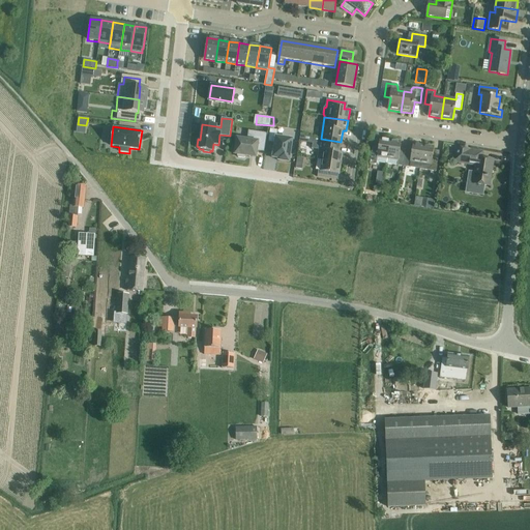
[(270,129),(268,142),(274,143),(272,158),(278,159),(278,160),(289,163),(292,140),(275,138),(276,130),(270,129)]
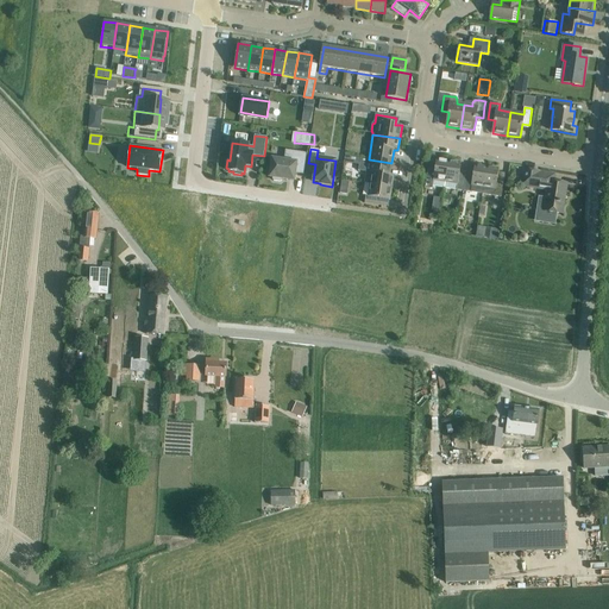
[(303,174),(306,154),(287,151),(284,162),(272,159),(270,177),(272,177),(272,180),(274,181),(281,182),(282,181),(282,179),(293,181),(294,173),(303,174)]
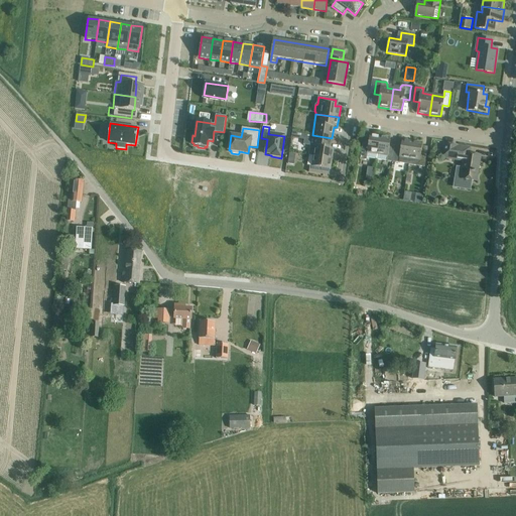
[(305,138),(304,144),(311,146),(309,155),(332,159),(334,148),(331,148),(332,138),(312,135),(311,139),(305,138)]
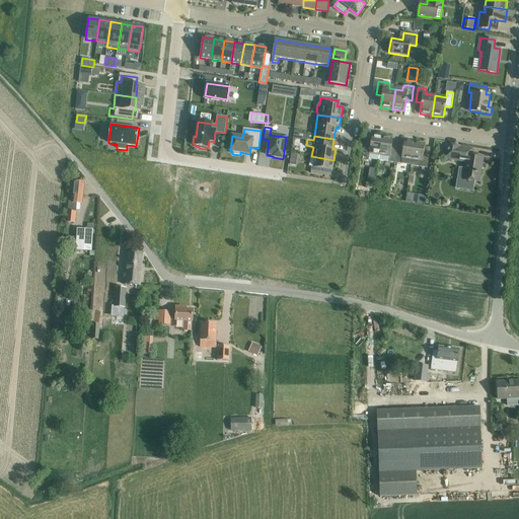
[(382,137),(372,136),(371,141),(365,140),(362,160),(369,161),(369,158),(379,160),(382,137)]
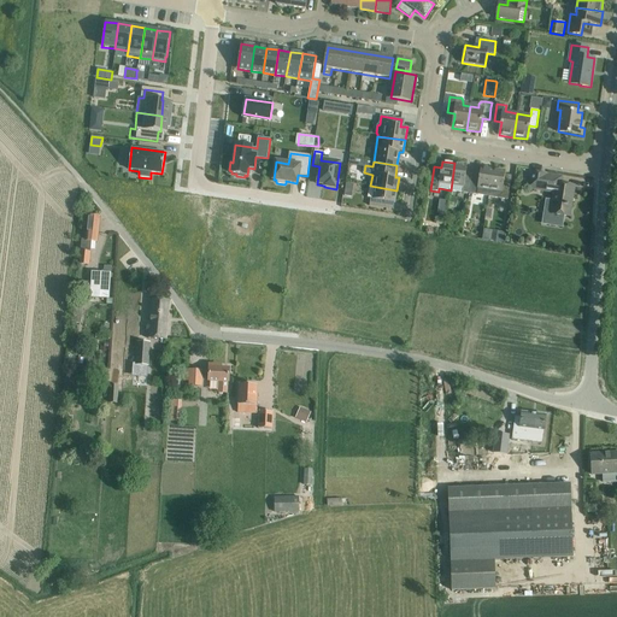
[(454,163),(451,191),(470,193),(474,172),(466,171),(468,165),(454,163)]
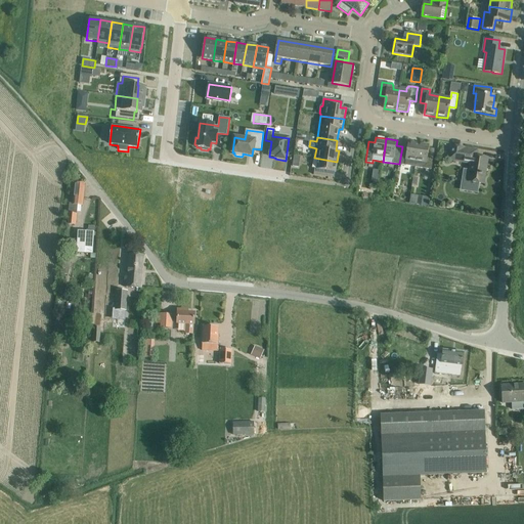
[(399,164),(416,167),(420,143),(408,142),(407,147),(402,146),(399,164)]
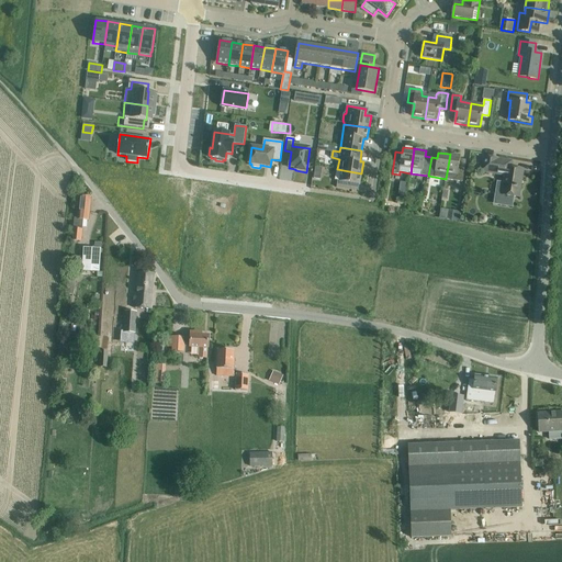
[(446,179),(463,181),(463,180),(465,163),(460,161),(460,156),(450,154),(446,179)]
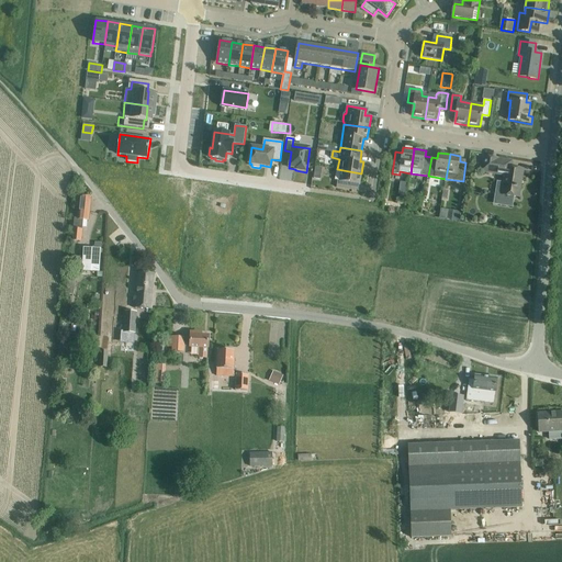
[(483,157),(481,168),(481,171),(496,175),(497,170),(505,172),(502,194),(519,198),(523,170),(510,168),(512,161),(483,157)]
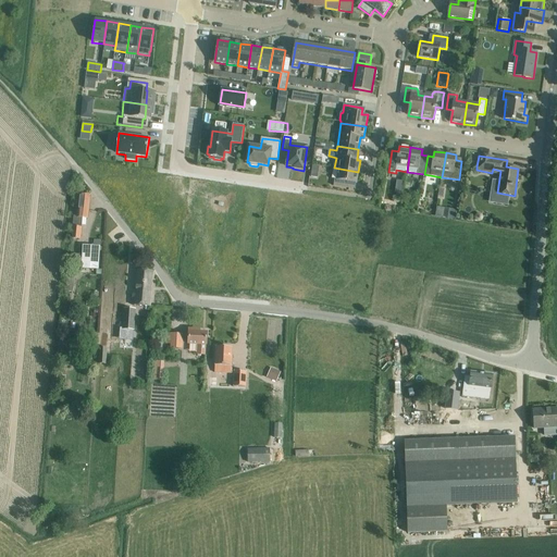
[(334,168),(333,178),(335,178),(334,186),(349,188),(350,182),(357,183),(358,172),(334,168)]
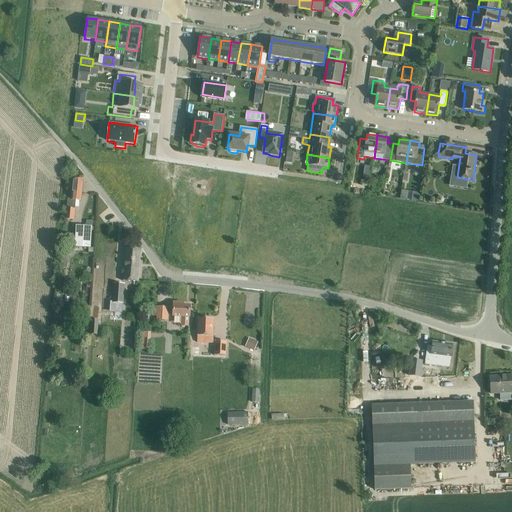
[(68,199),(67,209),(66,219),(74,220),(76,200),(81,201),(83,181),(74,180),(72,199),(68,199)]
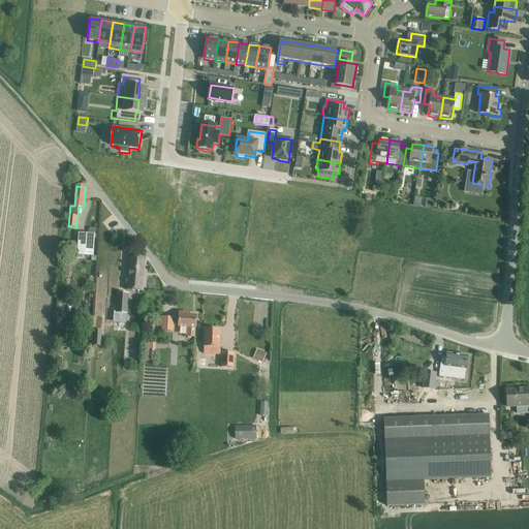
[(452,204),(450,207),(452,210),(455,211),(458,210),(459,207),(458,204),(455,203),(452,204)]
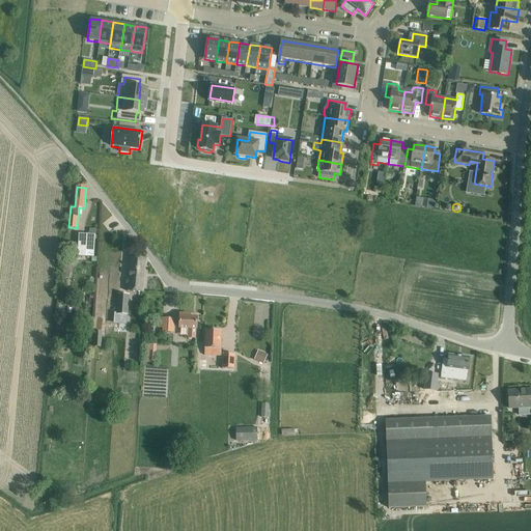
[(71,243),(70,254),(78,254),(78,256),(91,257),(94,257),(94,239),(95,235),(87,234),(79,234),(79,243),(71,243)]
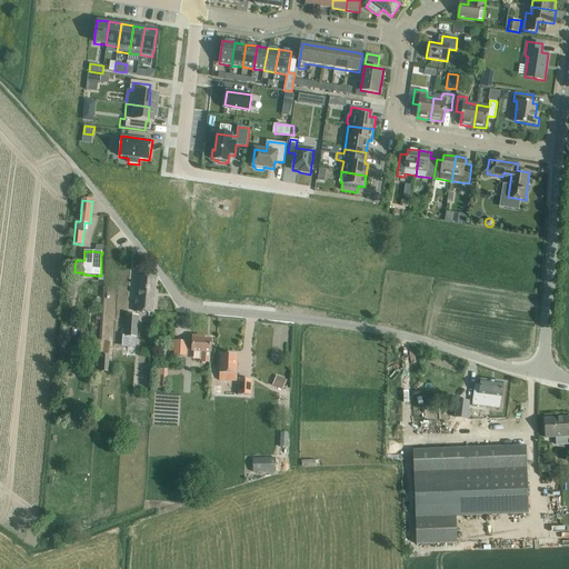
[(137,288),(136,311),(153,313),(157,278),(140,277),(139,288),(137,288)]
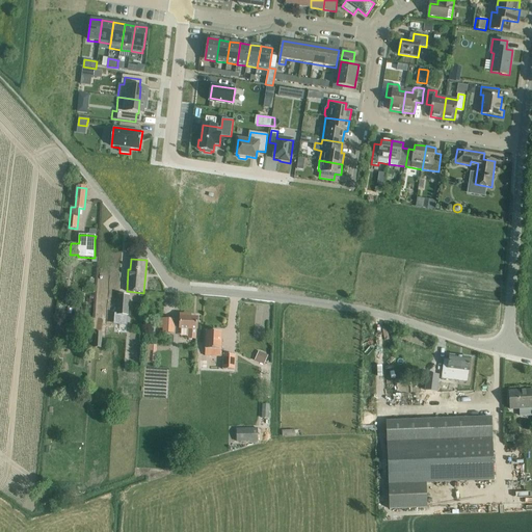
[(65,261),(63,277),(70,278),(72,261),(65,261)]
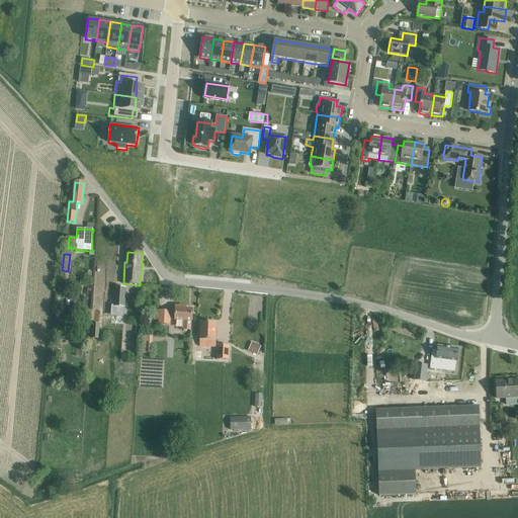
[(115,287),(114,308),(124,308),(125,288),(115,287)]
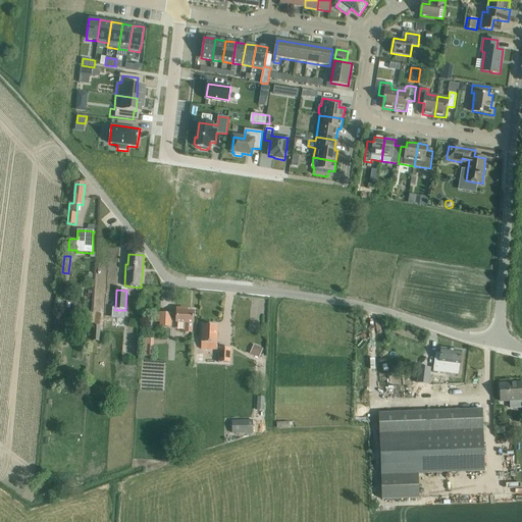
[(177,309),(176,322),(186,322),(186,331),(192,331),(193,323),(194,323),(194,312),(187,312),(187,309),(177,309)]
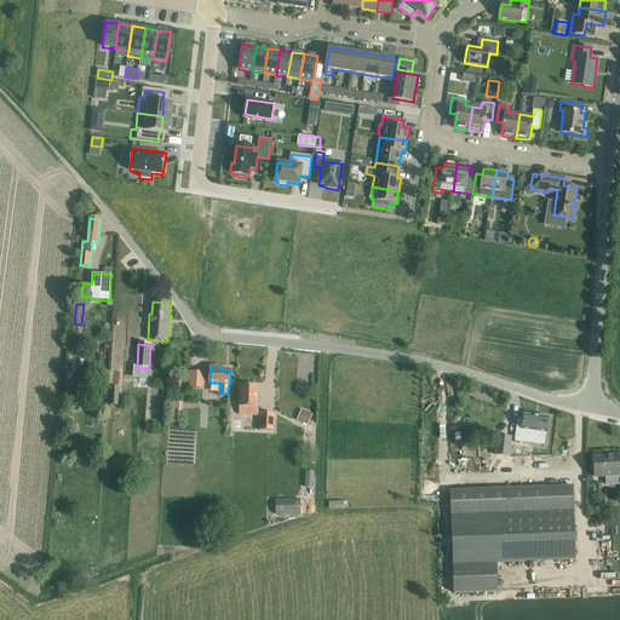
[(189,383),(189,388),(204,389),(204,372),(184,372),(184,383),(189,383)]
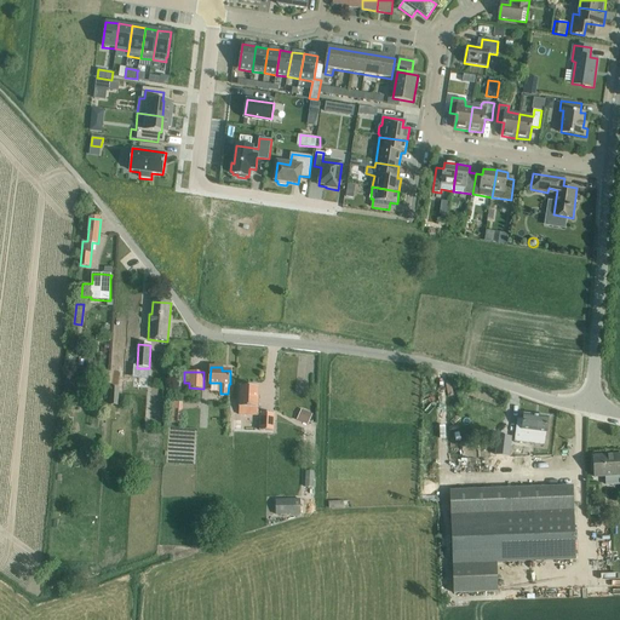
[(110,388),(127,390),(128,378),(112,377),(110,388)]
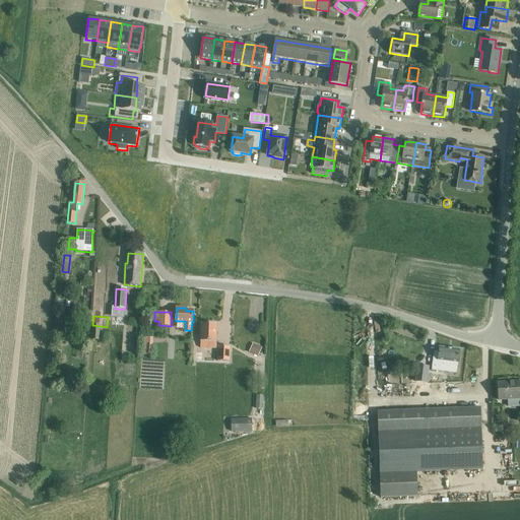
[(201,324),(200,347),(216,348),(217,324),(201,324)]
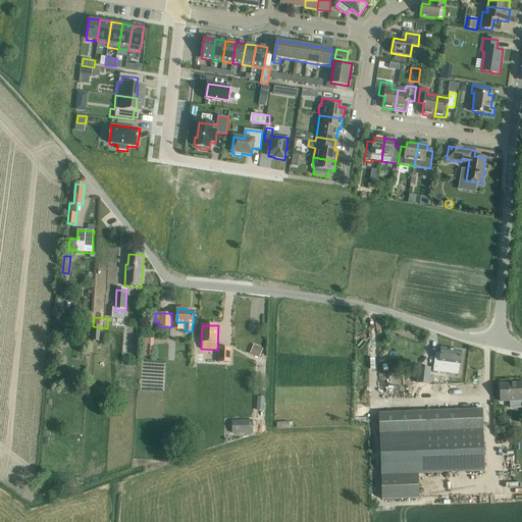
[(144,338),(143,357),(152,358),(154,338),(144,338)]
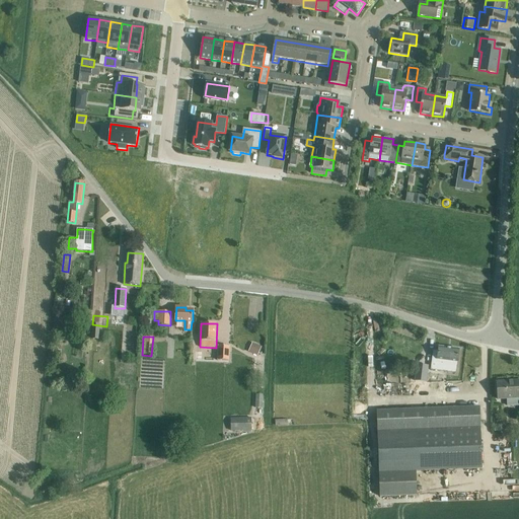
[(252,343),(248,352),(257,356),(262,347),(252,343)]
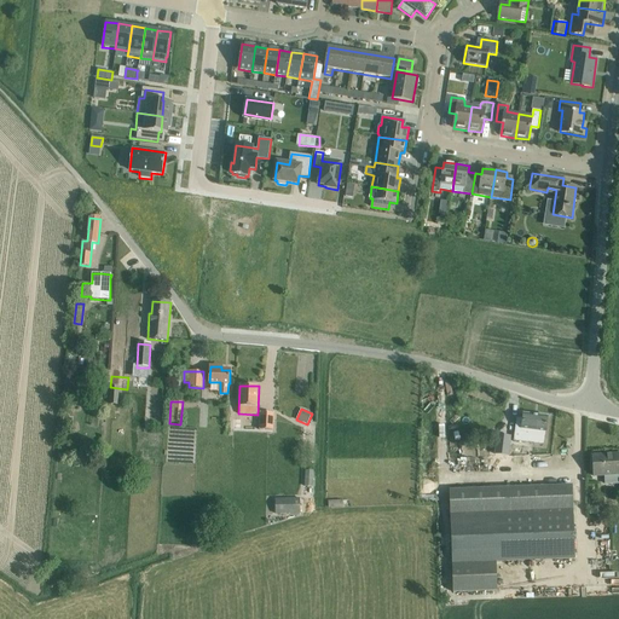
[(275,412),(260,412),(260,431),(273,431),(275,412)]
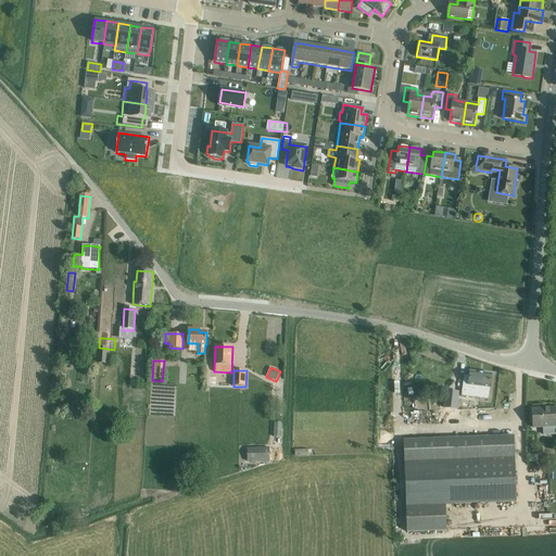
[(464,376),(462,393),(467,393),(474,394),(475,387),(490,389),(492,375),(470,371),(469,376),(464,376)]
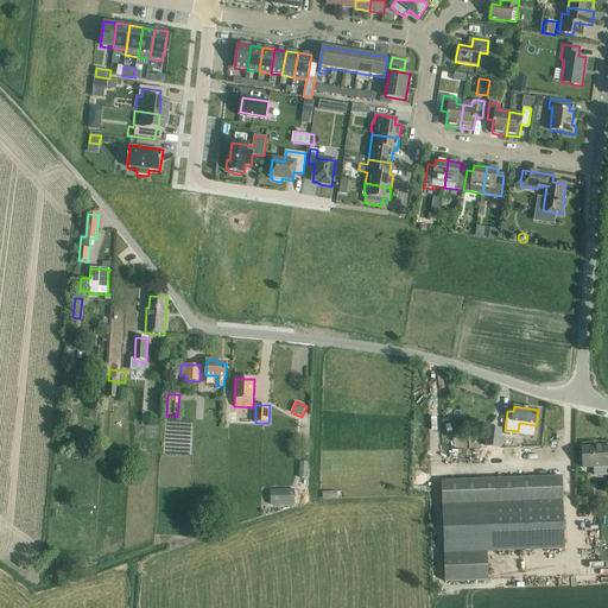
[(607,445),(582,448),(583,468),(607,466),(607,445)]
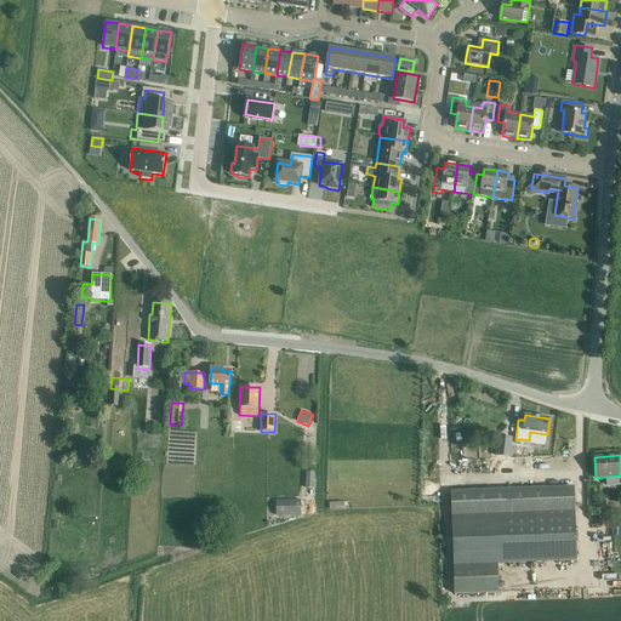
[(574,486),(450,491),(453,517),(454,565),(455,594),(499,593),(497,564),(576,560),(575,512),(574,486)]
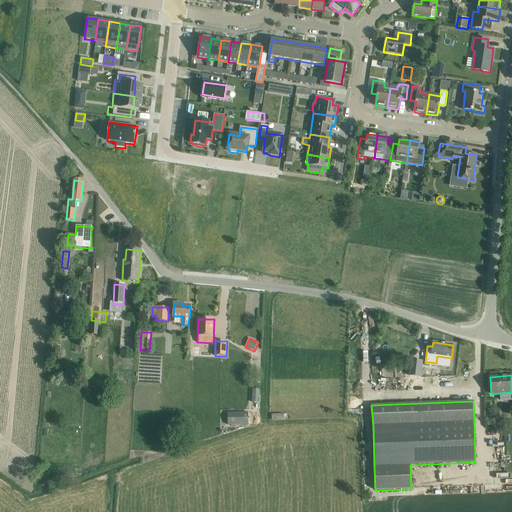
[(249,412),(228,412),(228,426),(249,425),(249,412)]
